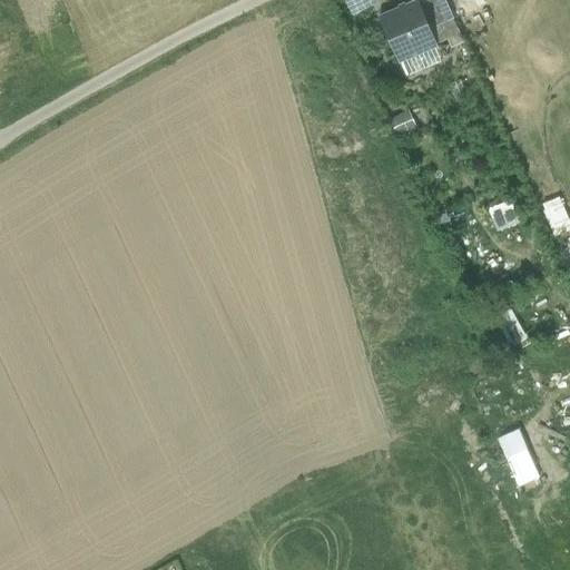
[(415,0),(418,3),(429,30),(443,23),(453,19),(444,0),(415,0)]
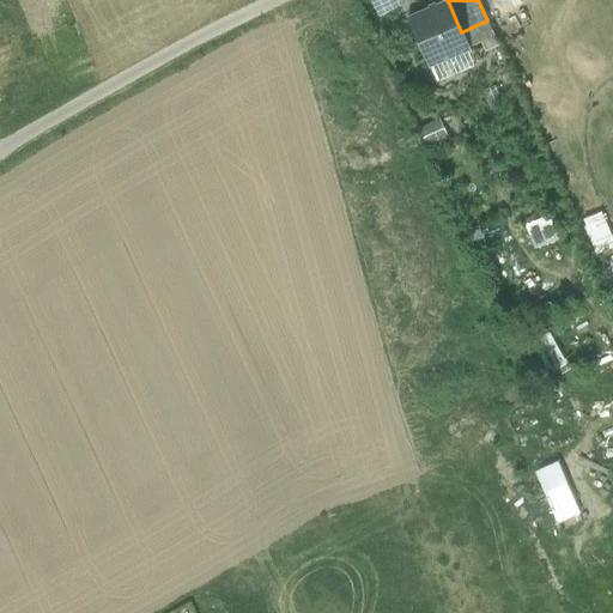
[(449,4),(411,20),(429,66),(468,49),(461,32),(449,4)]
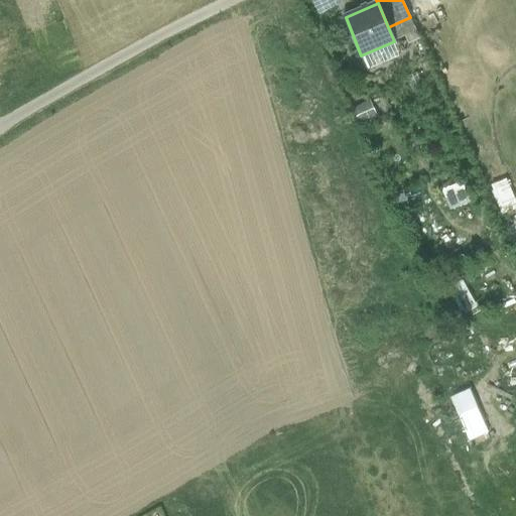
[(419,40),(410,17),(401,21),(410,43),(419,40)]
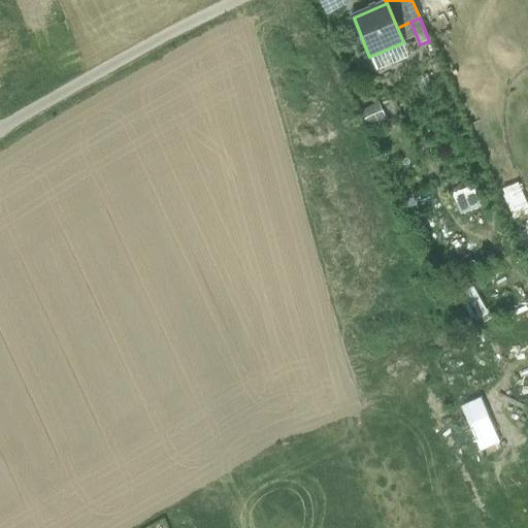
[(492,307),(463,323),(469,334),(497,318),(492,307)]
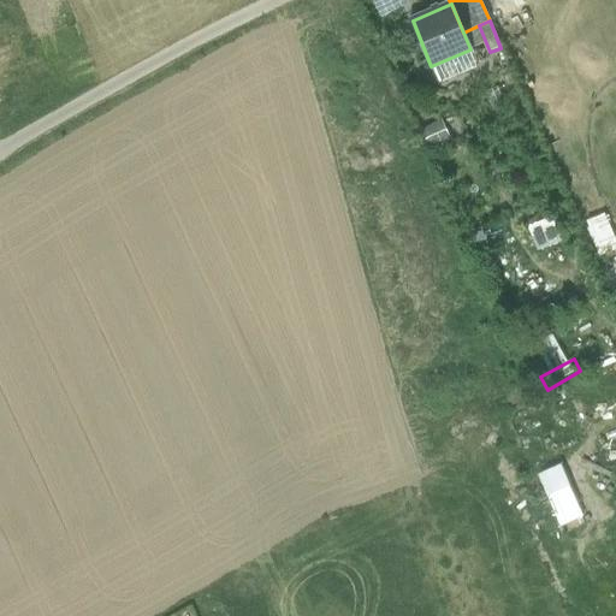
[(554,526),(579,519),(562,462),(538,471),(554,526)]
